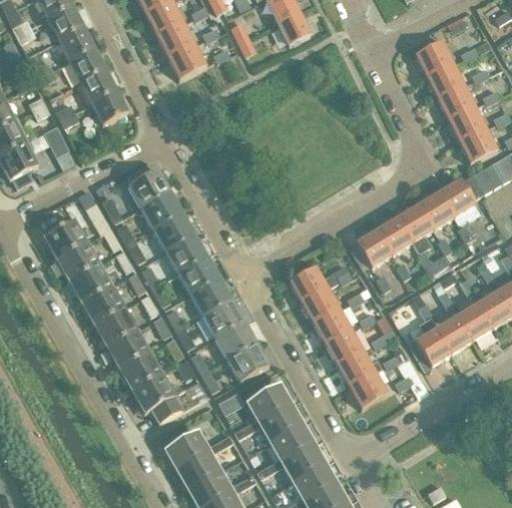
[(47,21),(72,8),(68,0),(37,0),(47,21)]
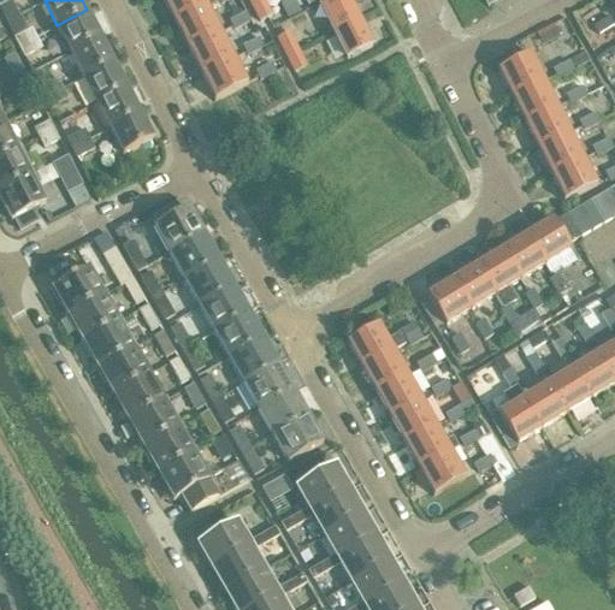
[(175,22),(207,5),(205,0),(164,0),(175,22)]
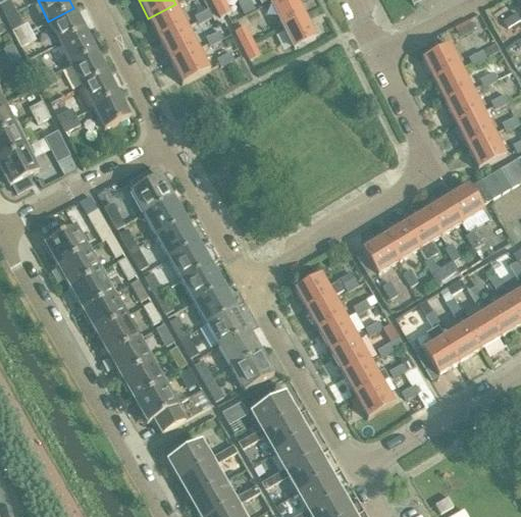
[(220,15),(231,9),(226,0),(217,0),(213,2),(220,15)]
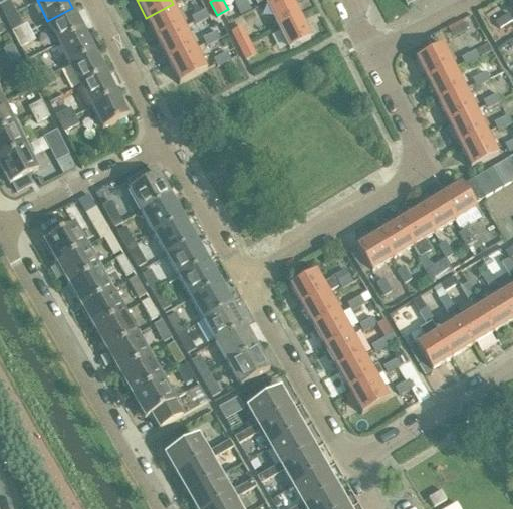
[(278,25),(299,14),(292,0),(270,0),(267,2),(278,25)]
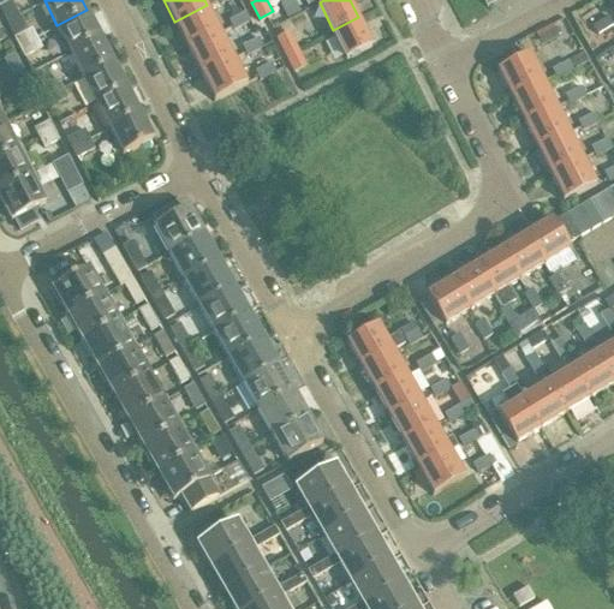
[(188,47),(220,31),(207,5),(174,22),(188,47)]
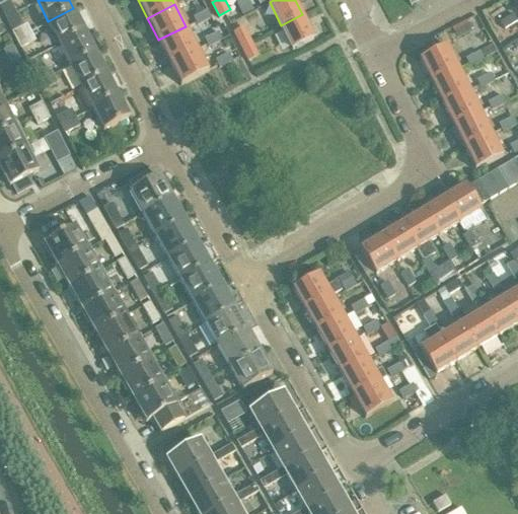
[(198,22),(212,14),(208,7),(194,14),(198,22)]
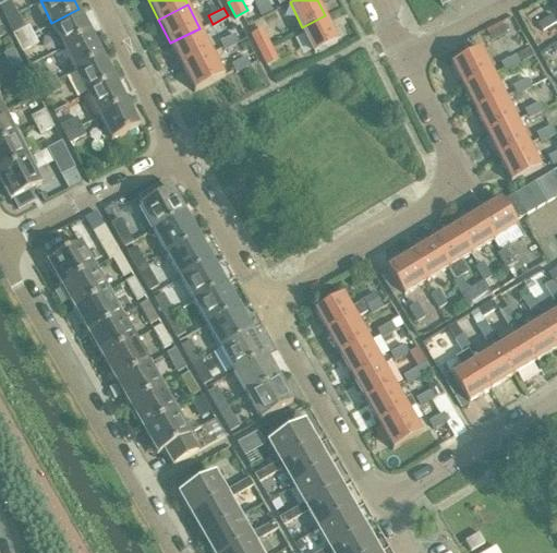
[(63,46),(91,32),(79,9),(51,23),(63,46)]
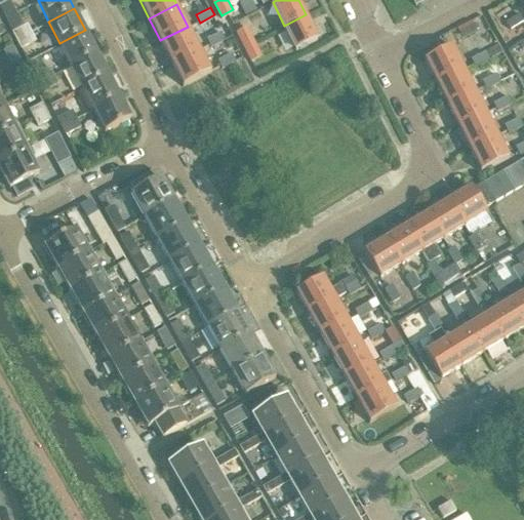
[(511,27),(523,20),(523,16),(520,10),(507,18),(511,27)]
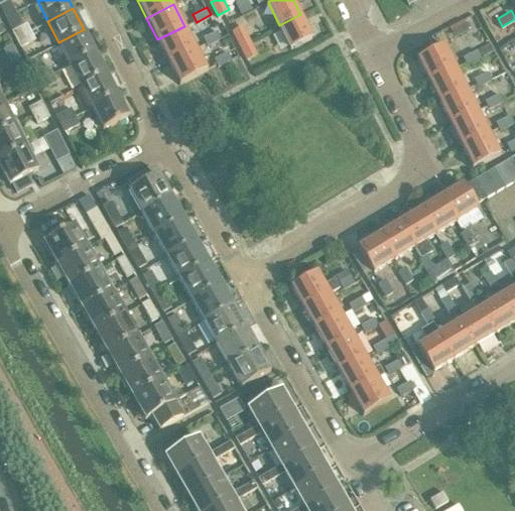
[(300,14),(279,25),(291,48),(312,37),(300,14)]
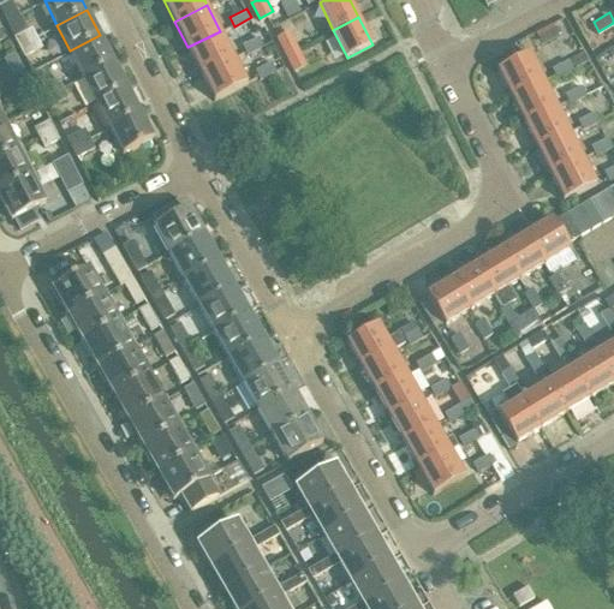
[(21,45),(39,35),(33,24),(16,34),(21,45)]
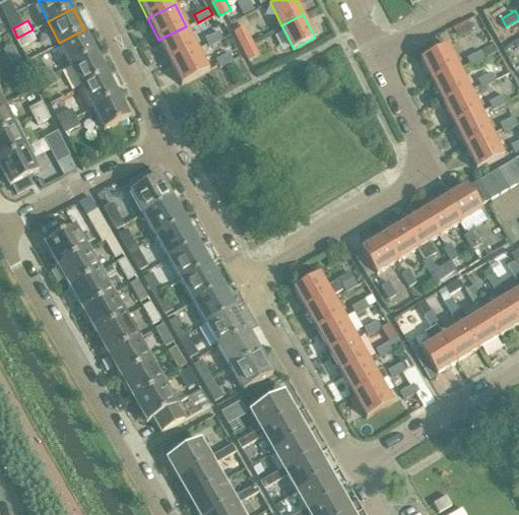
[(243,45),(253,40),(245,23),(235,28),(243,45)]
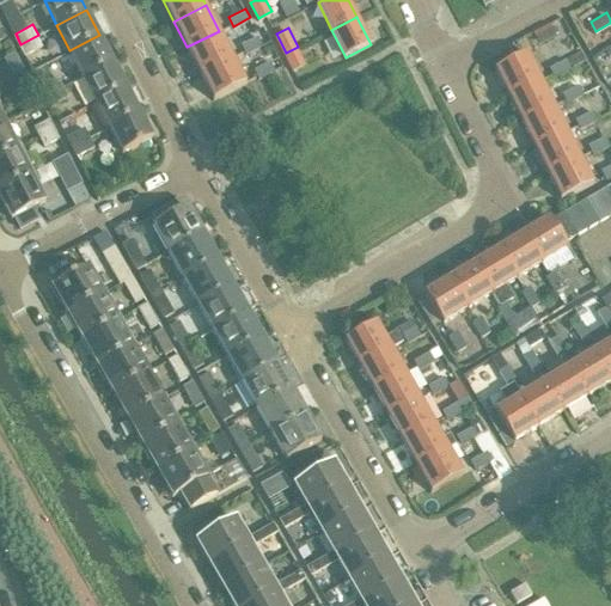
[(200,73),(232,56),(219,31),(187,47),(200,73)]
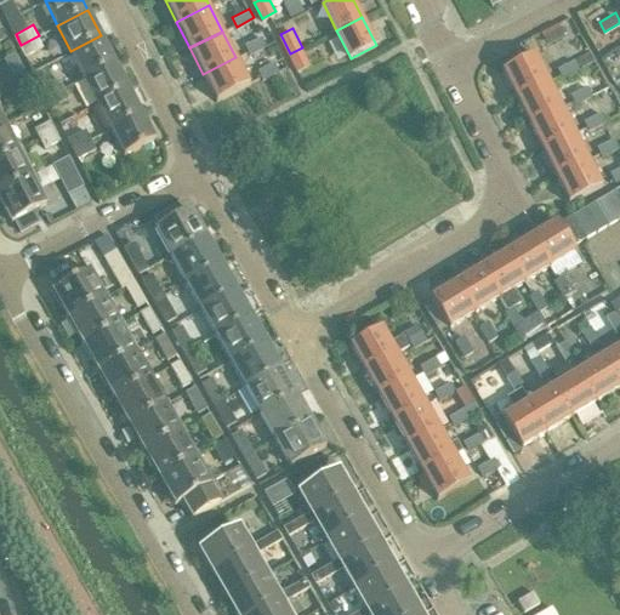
[(26,53),(44,44),(39,35),(21,45),(26,53)]
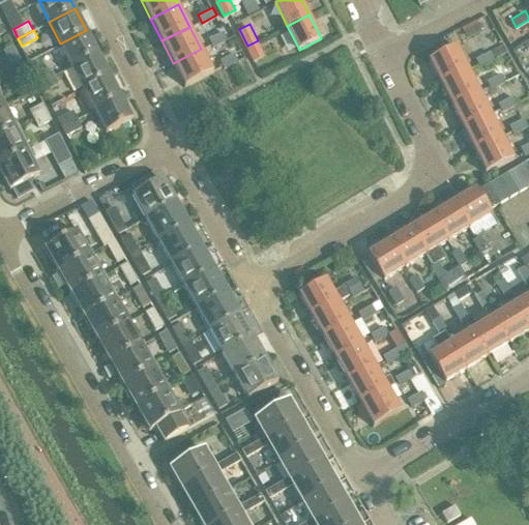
[(71,65),(97,52),(86,30),(60,44),(71,65)]
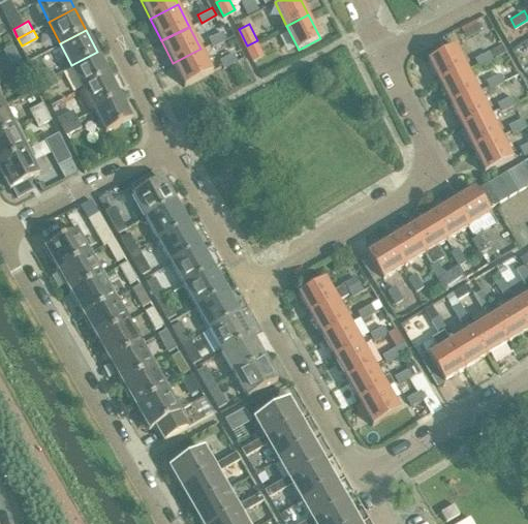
[(227,37),(223,30),(210,36),(213,44),(227,37)]
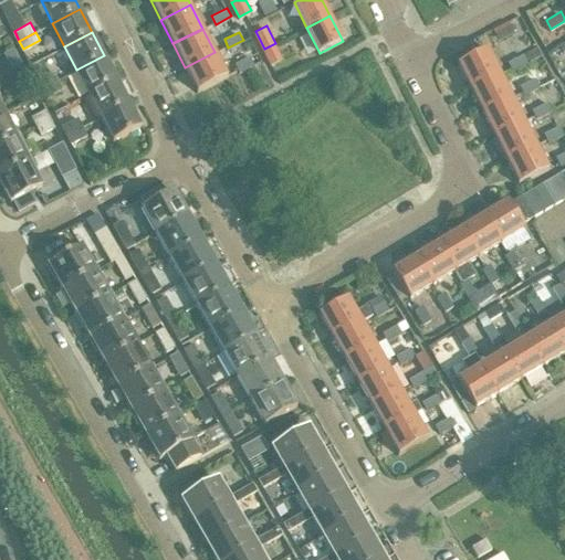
[(271,63),(282,57),(275,43),(264,49),(271,63)]
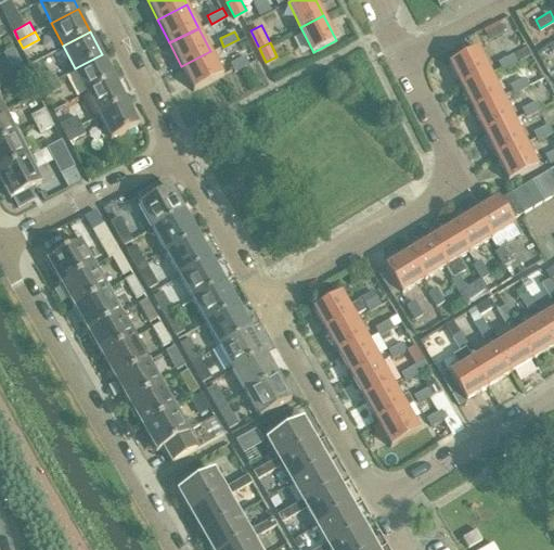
[(479,47),(449,62),(461,86),(491,71),(490,69),(479,47)]
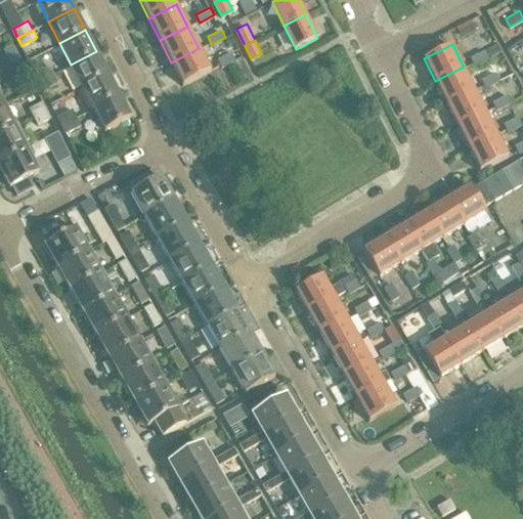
[(199,48),(171,62),(183,85),(210,71),(199,48)]
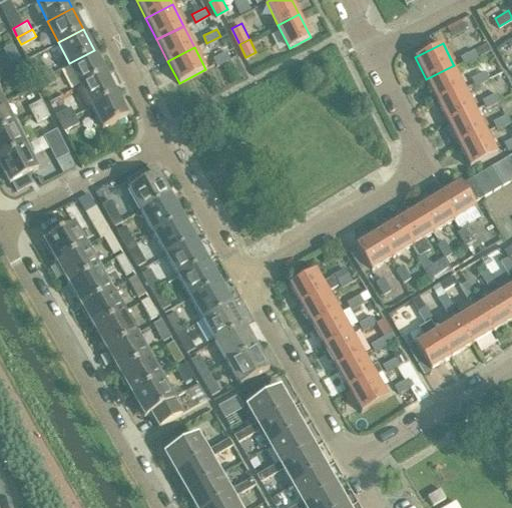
[(474,48),(461,54),(465,62),(478,55),(478,54),(474,48)]
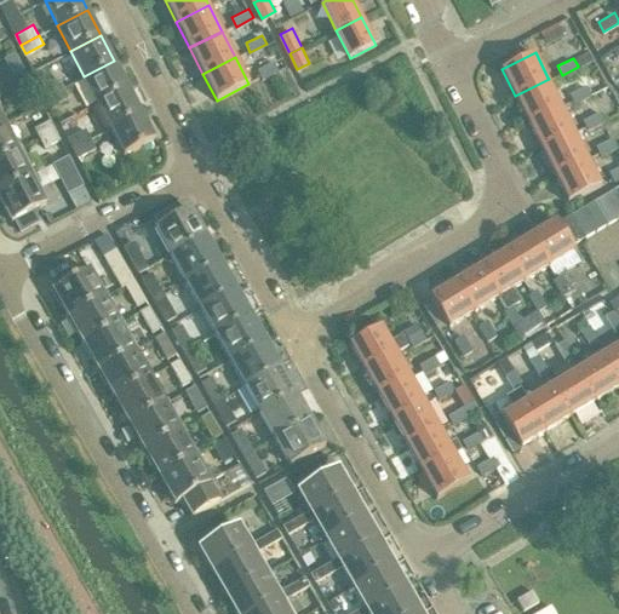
[(97,102),(127,86),(114,61),(84,76),(97,102)]
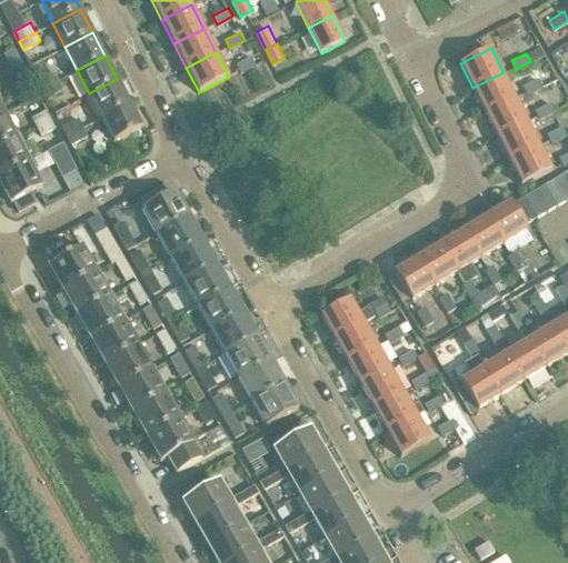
[(252,56),(237,62),(241,70),(256,63),(252,56)]
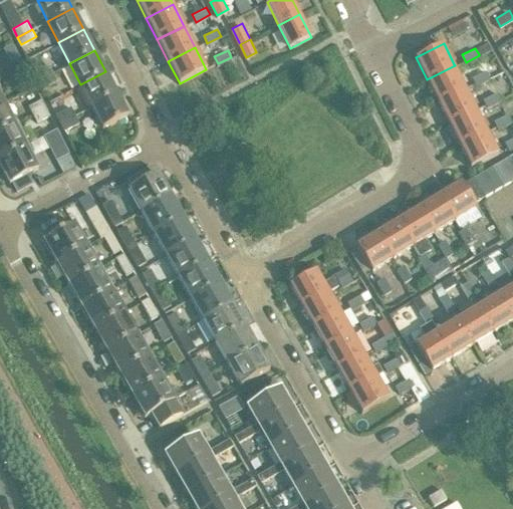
[(11,69),(24,63),(19,55),(7,61),(11,69)]
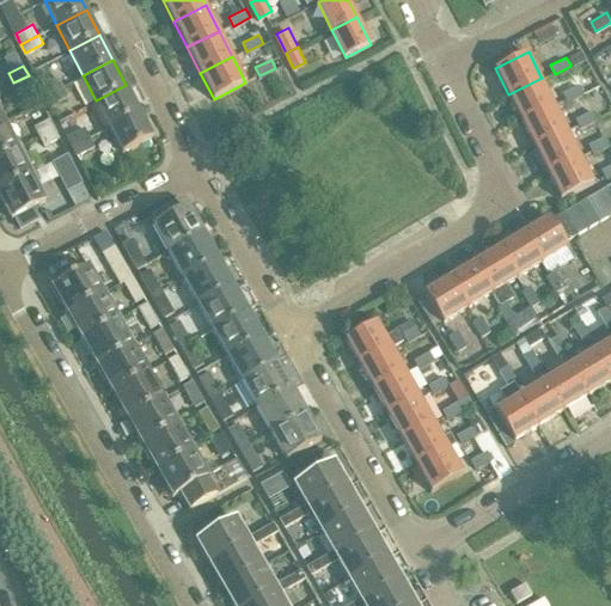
[(47,95),(65,85),(59,74),(41,84),(47,95)]
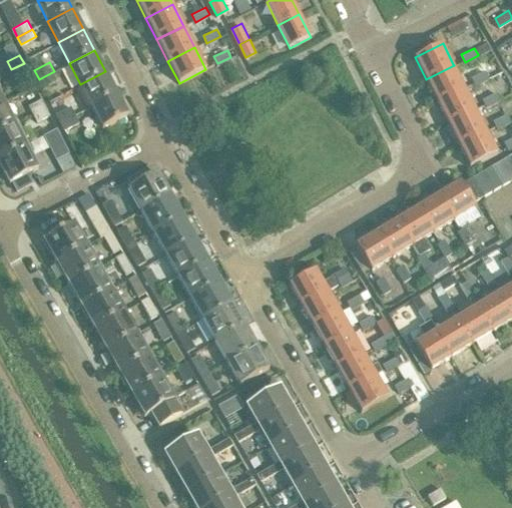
[(15,77),(28,71),(24,63),(11,69),(15,77)]
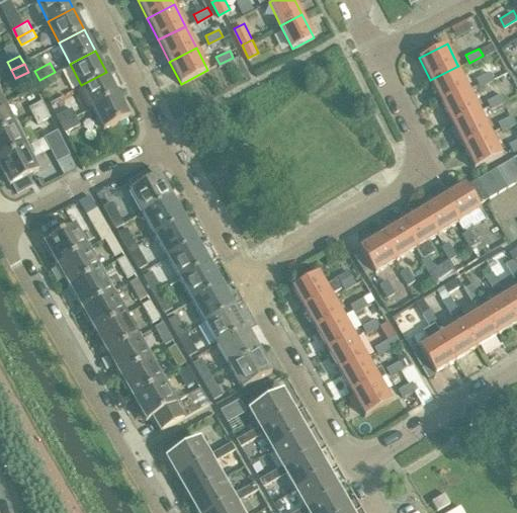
[(458,66),(430,80),(441,102),(469,88),(464,78),(458,66)]
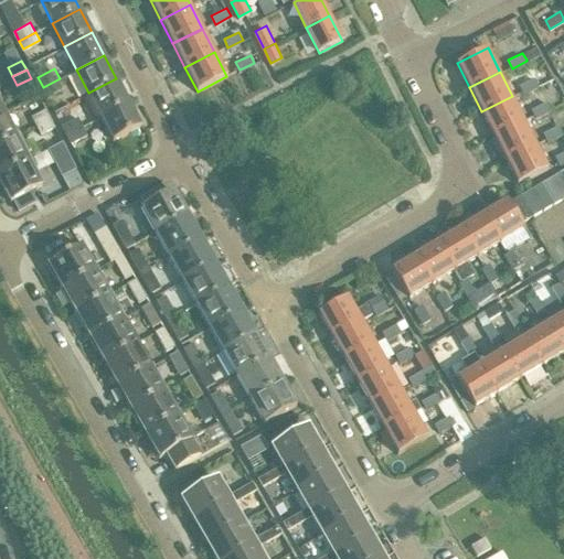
[(534,76),(520,84),(524,93),(539,85),(534,76)]
